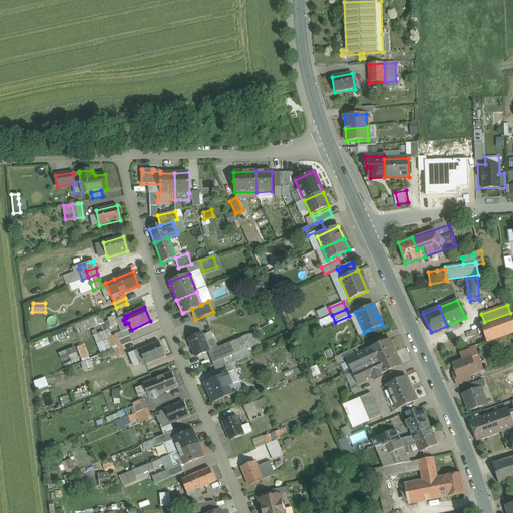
[(484,322),(480,324),(483,332),(487,343),(512,333),(512,321),(510,313),(484,322)]
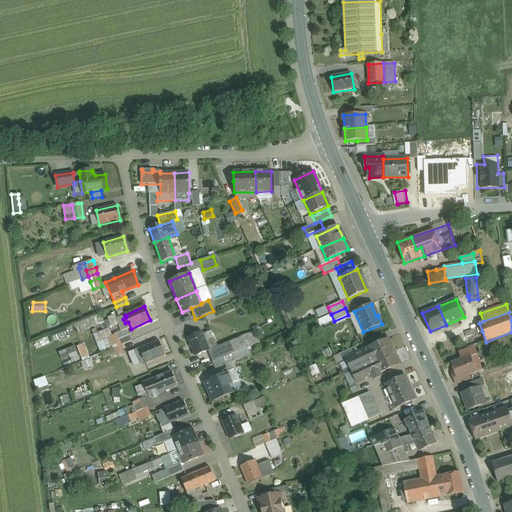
[(202,332),(187,338),(195,356),(208,351),(217,347),(217,346),(211,331),(203,335),(202,332)]
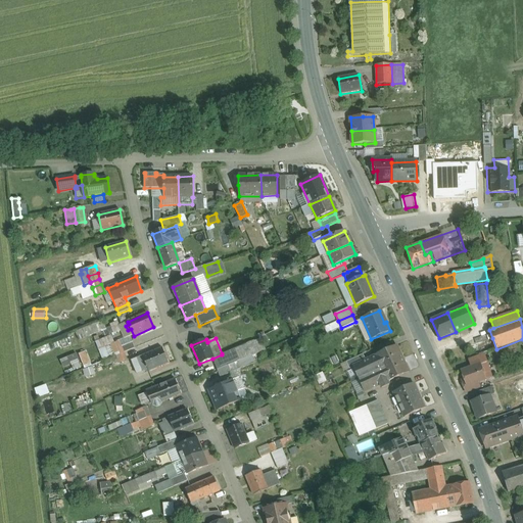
[(492,338),(479,343),(483,353),(496,349),(492,338)]
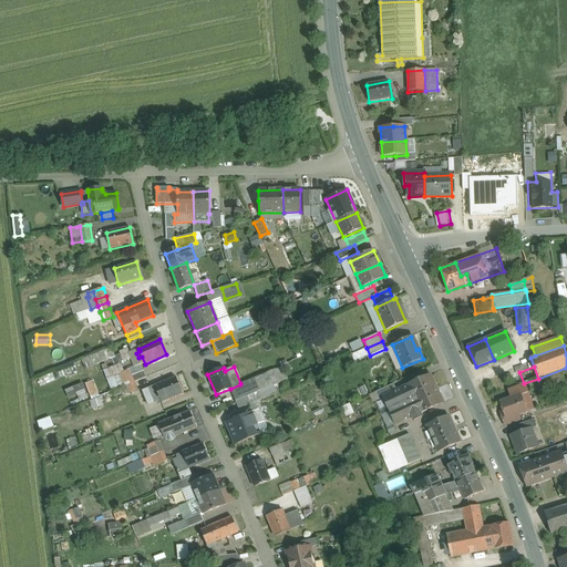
[(134,382),(129,370),(117,374),(122,383),(125,382),(127,385),(134,382)]
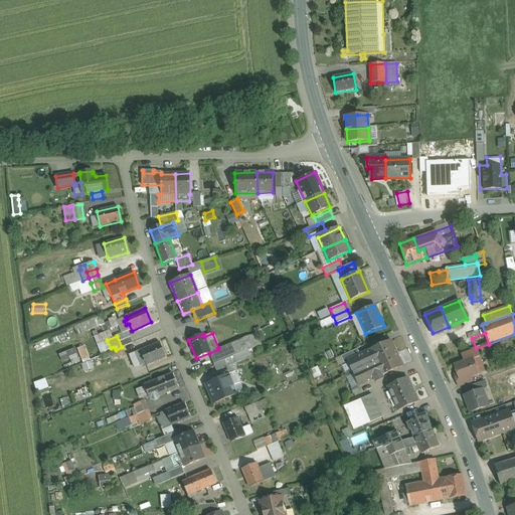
[(130,338),(120,342),(123,347),(132,343),(130,338)]
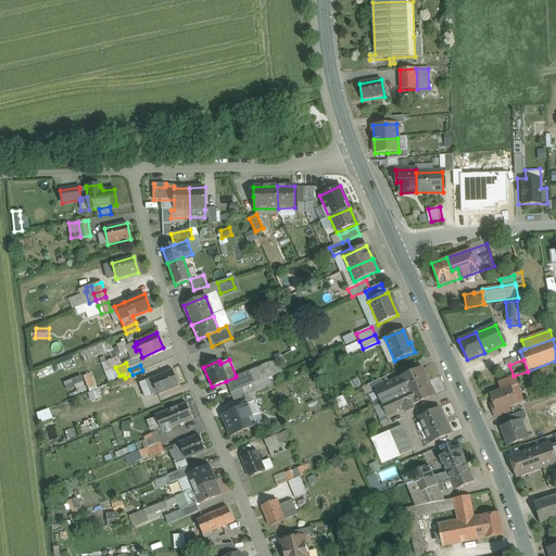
[(262,366),(236,376),(236,377),(238,377),(242,389),(264,379),(267,378),(262,366)]
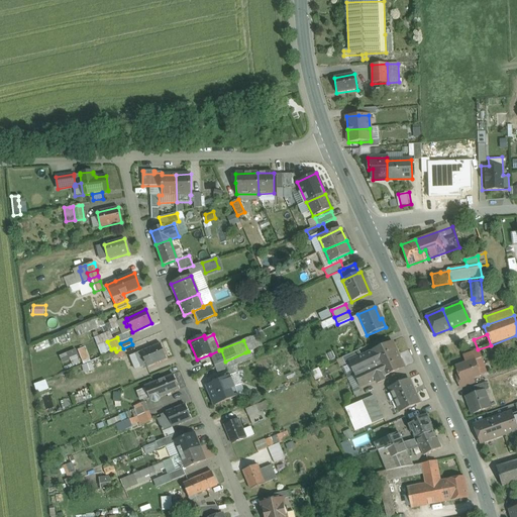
[(372,351),(372,352),(377,365),(398,354),(392,341),(372,351)]
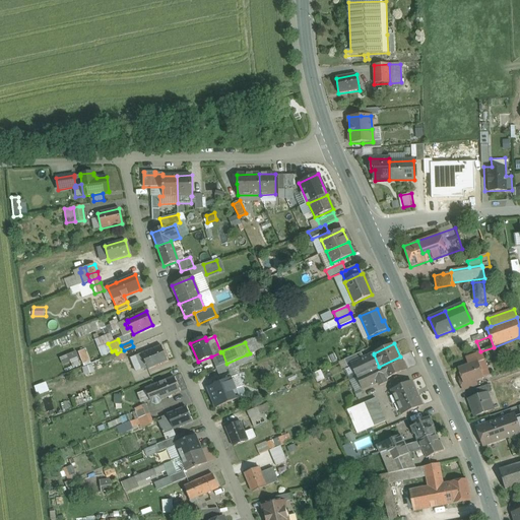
[(148,371),(168,362),(161,346),(141,354),(148,371)]
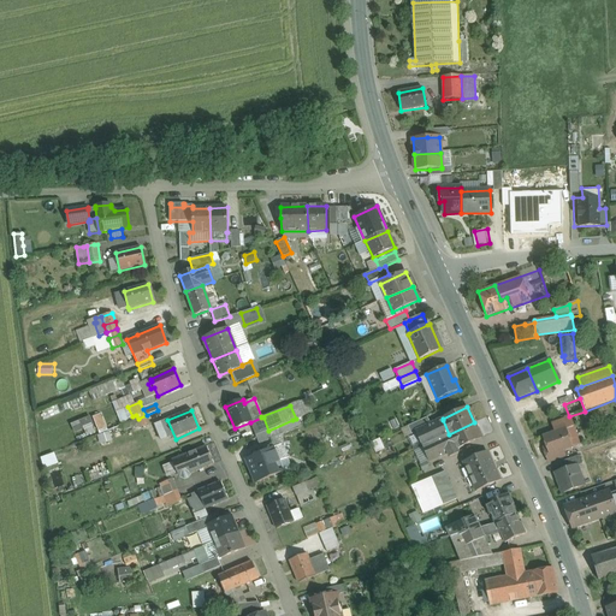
[(71,424),(75,433),(96,425),(93,415),(71,424)]
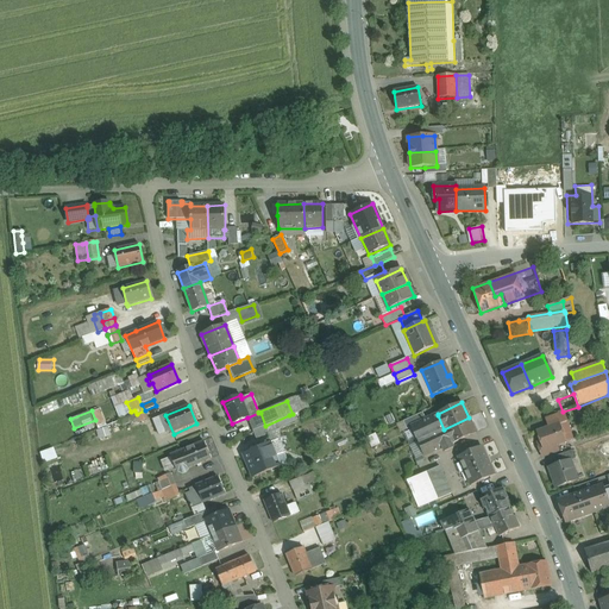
[(144,410),(137,414),(140,422),(148,420),(144,410)]
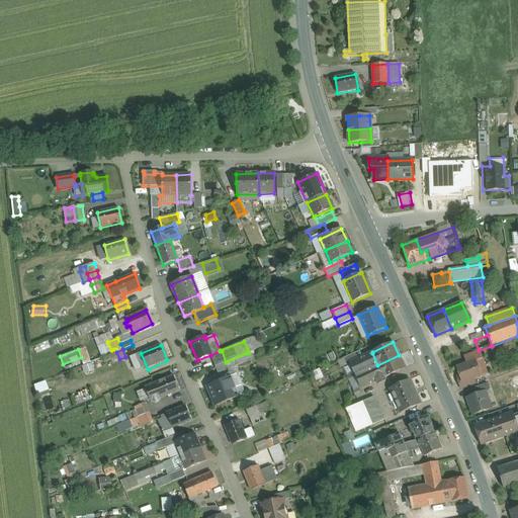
[(226,362),(222,351),(220,351),(210,355),(214,366),(226,362)]
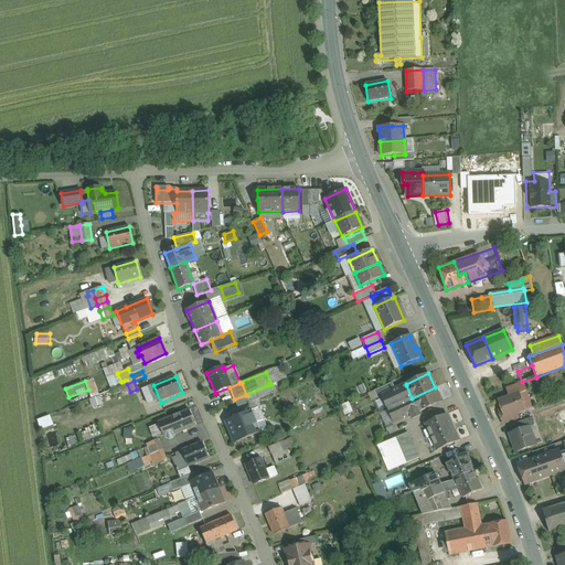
[(392,383),(374,391),(377,398),(382,396),(395,390),(392,383)]
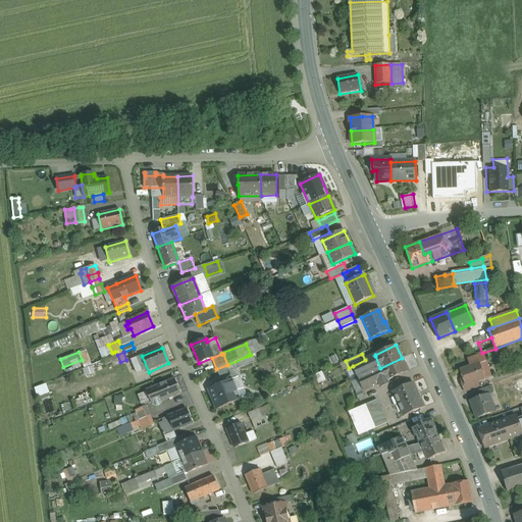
[(482,354),(468,359),(471,367),(485,362),(482,354)]
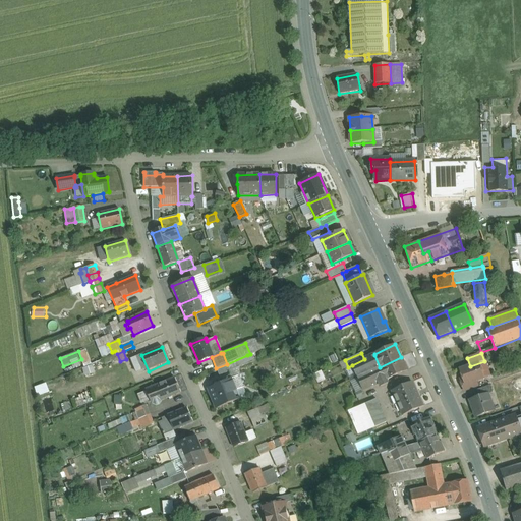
[(247,355),(227,364),(230,371),(250,363),(247,355)]
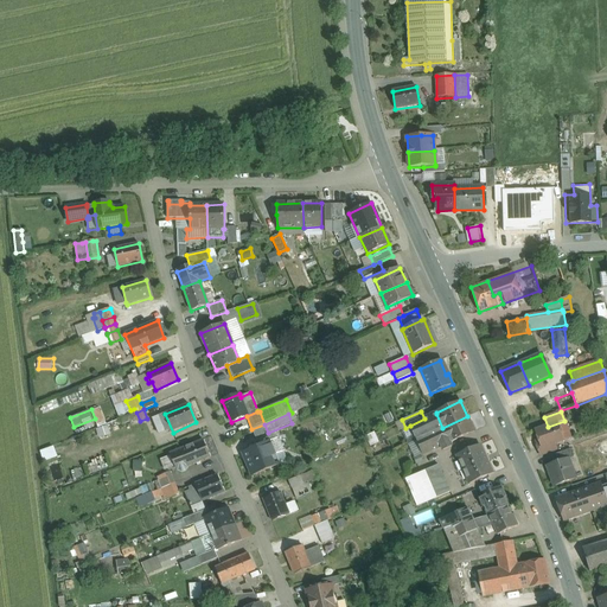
[(416,440),(442,428),(436,414),(425,419),(410,426),(416,440)]
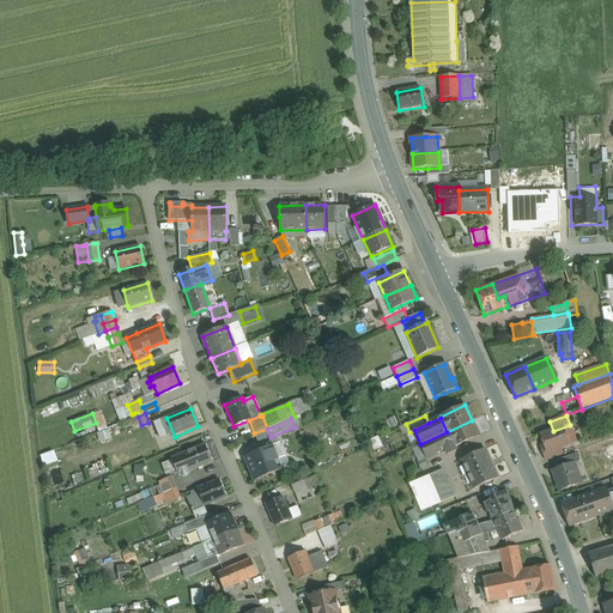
[(472,420),(447,432),(455,448),(479,436),(472,420)]
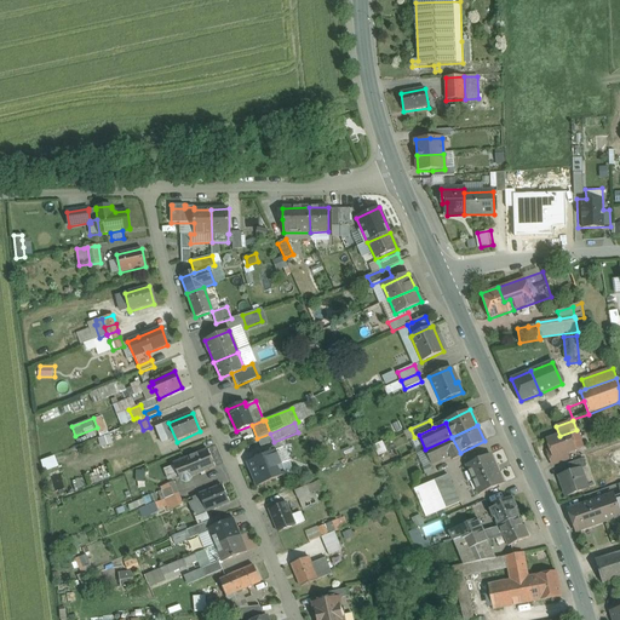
[(560,436),(547,441),(554,458),(583,447),(577,430),(560,436)]
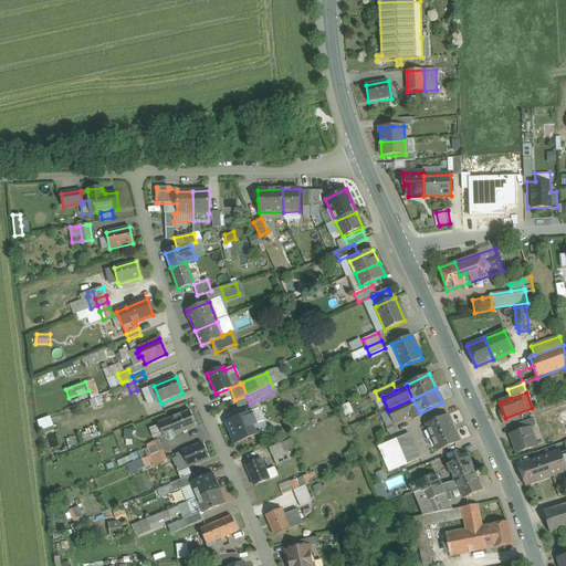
[(101,396),(93,399),(95,408),(104,405),(101,396)]
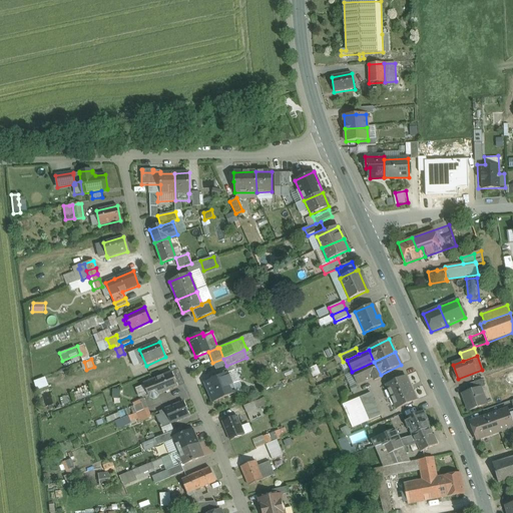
[(223,359),(212,363),(215,370),(226,366),(223,359)]
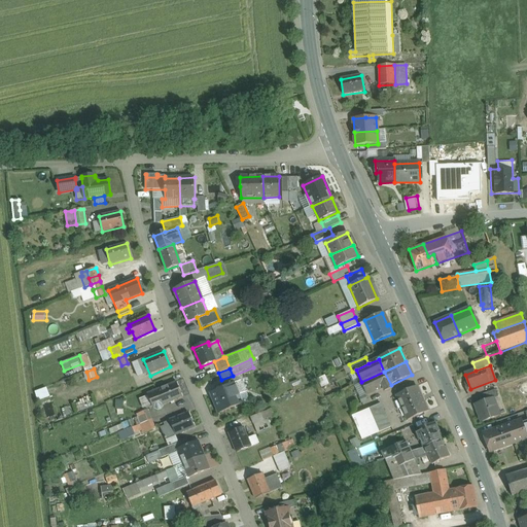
[(392,388),(391,385),(384,372),(361,382),(367,394),(383,387),(384,391),(392,388)]
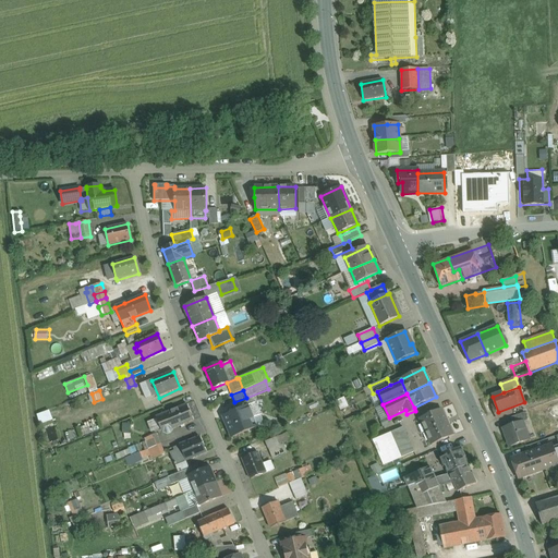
[(186,404),(157,416),(162,432),(168,434),(171,433),(172,429),(193,421),(186,404)]
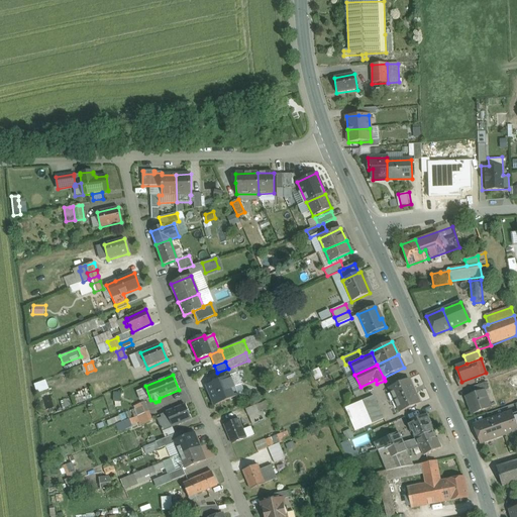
[(409,379),(389,388),(400,413),(420,404),(409,379)]
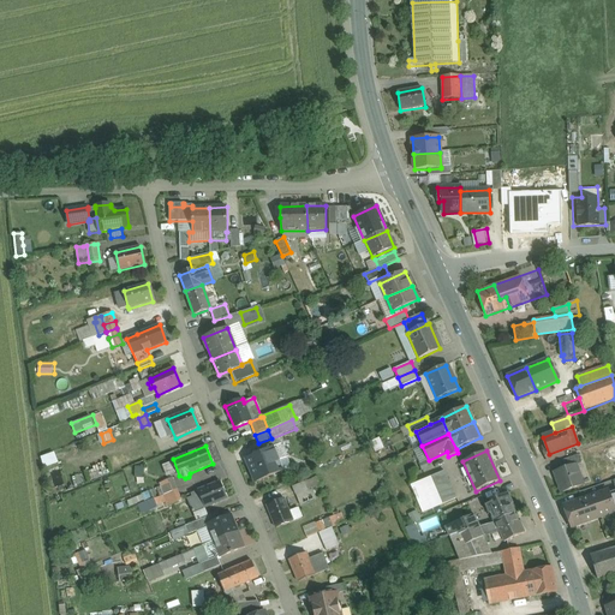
[(264,452),(248,459),(256,482),(274,475),(273,473),(280,471),(274,455),(267,458),(264,452)]
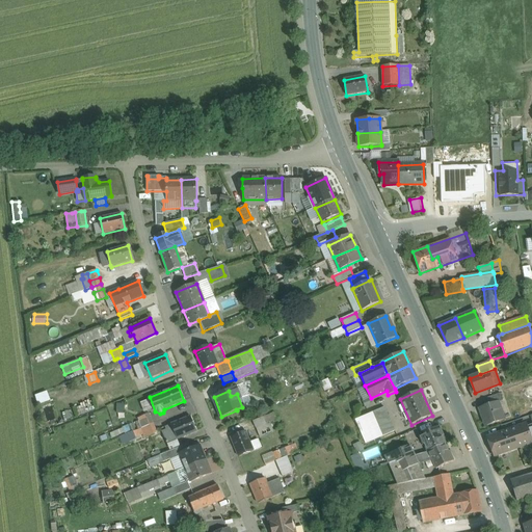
[(500,394),(482,400),(485,406),(498,402),(498,403),(503,401),(500,394)]
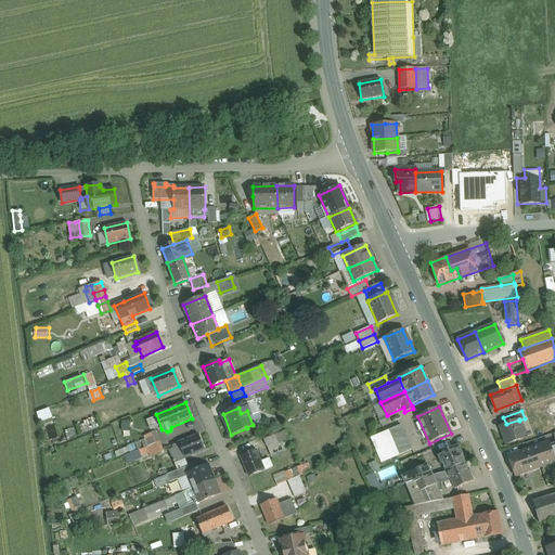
[(506,424),(501,426),(507,444),(526,438),(519,421),(519,420),(506,424)]
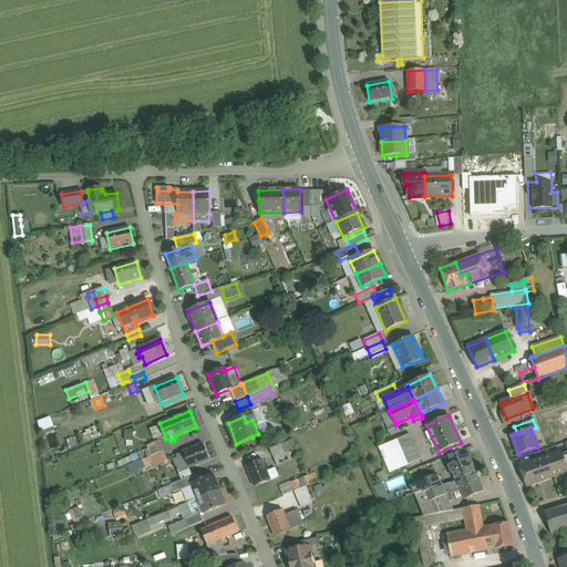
[(421,460),(410,434),(397,440),(408,465),(421,460)]
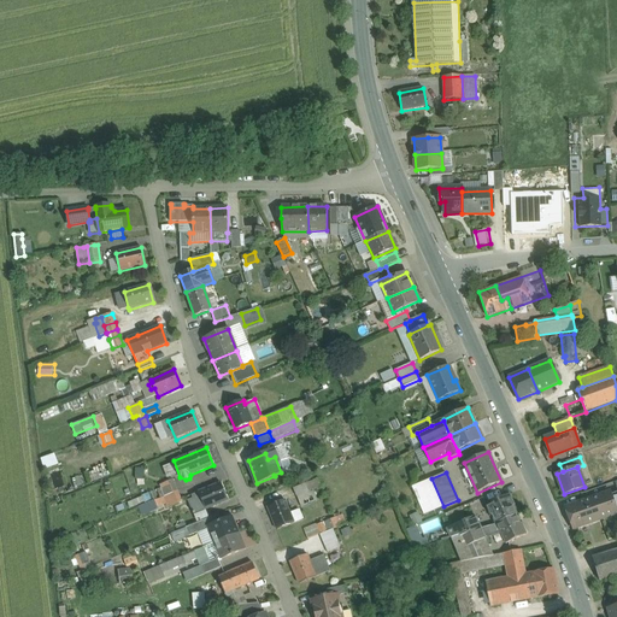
[(315,487),(318,486),(316,479),(295,487),(303,505),(319,499),(315,487)]
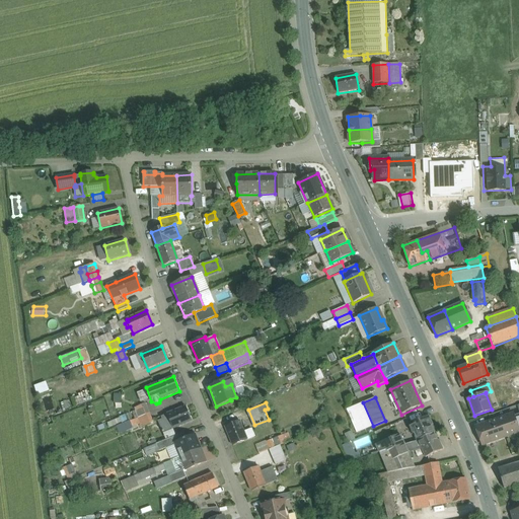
[(373,426),(363,402),(347,411),(357,433),(373,426)]
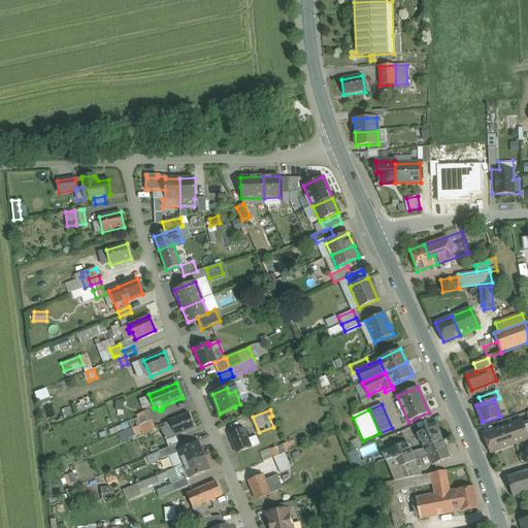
[(147,410),(137,415),(138,418),(141,425),(152,421),(147,410)]
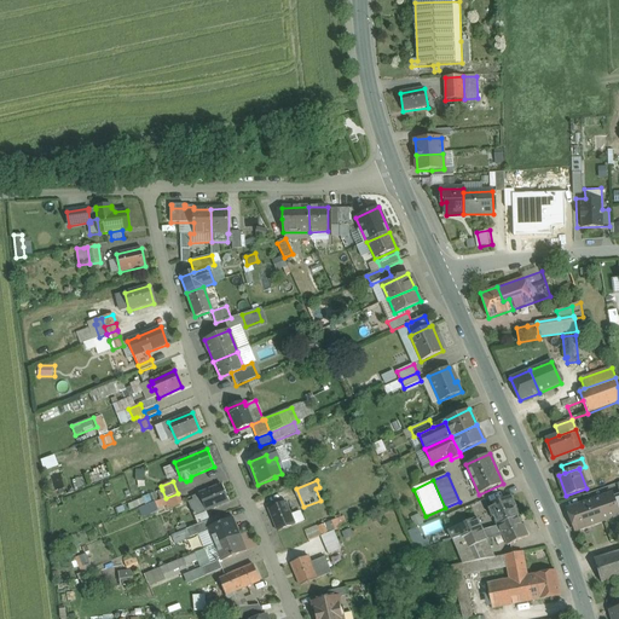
[(221,485),(200,495),(206,512),(229,502),(221,485)]
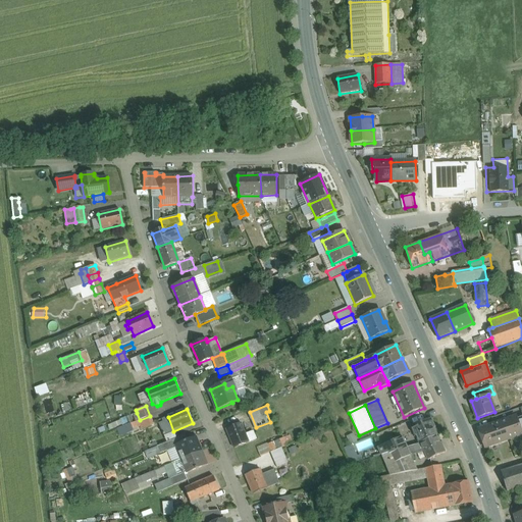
[(150,416),(140,420),(143,427),(153,423),(150,416)]
